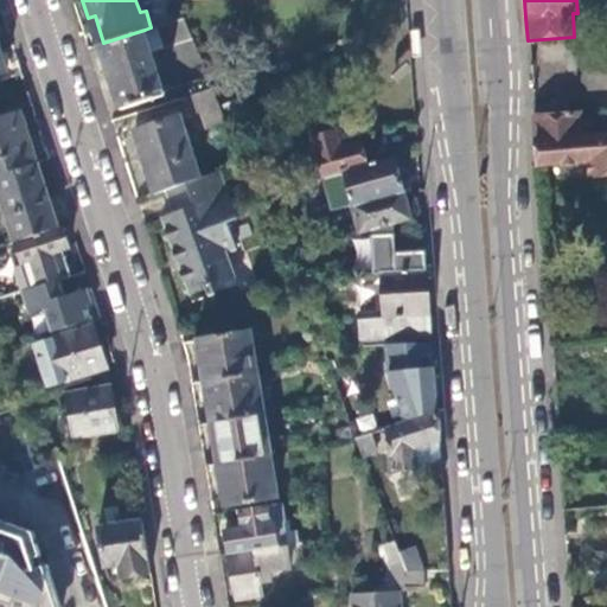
[(103,43),(101,44),(122,109),(166,95),(145,30),(103,43)]
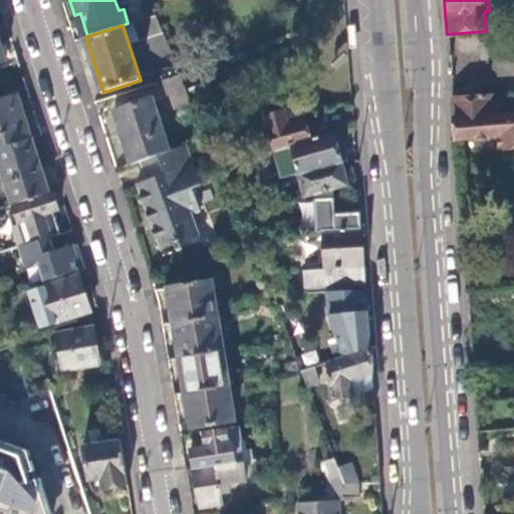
[(356,25),(348,25),(350,49),(359,48),(356,25)]
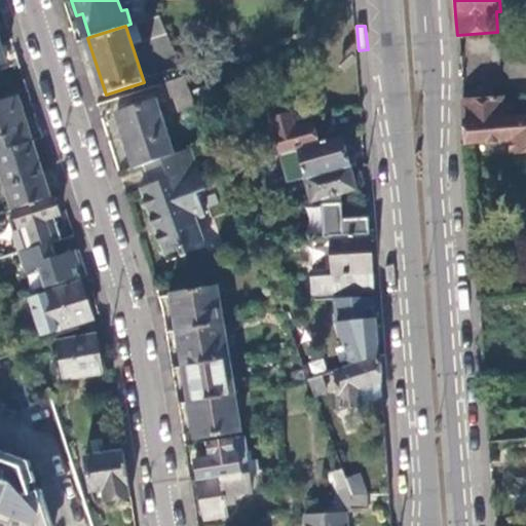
[(195,106),(190,89),(185,75),(159,83),(164,99),(175,96),(179,110),(195,106)]
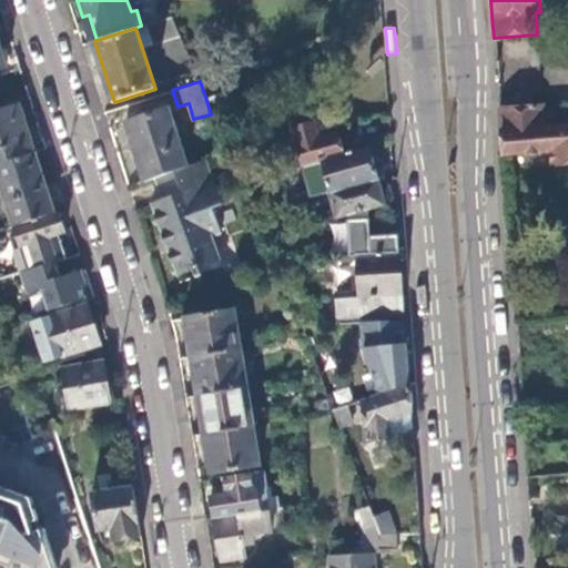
[(0,163),(36,152),(20,103),(0,110),(0,163)]
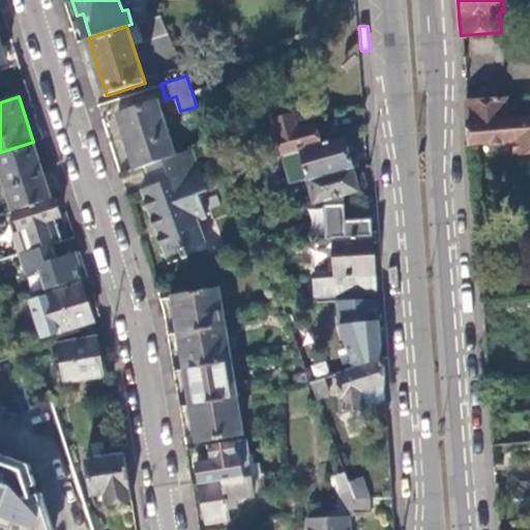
[(118,113),(136,169),(145,166),(176,154),(158,99),(118,113)]
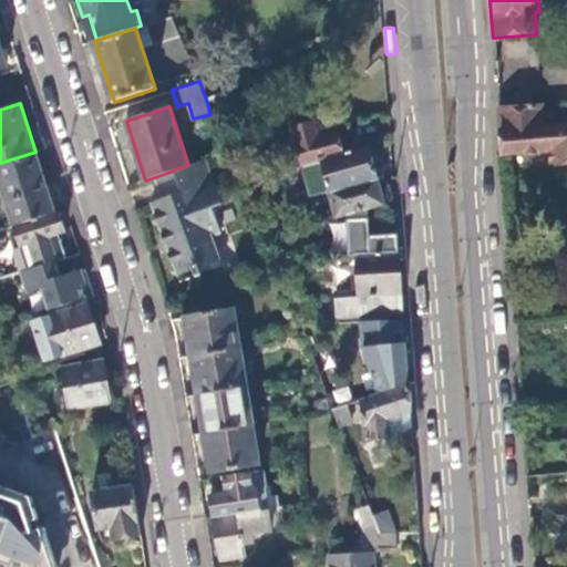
[(542,106),(498,110),(501,134),(502,155),(548,151),(550,165),(566,163),(566,124),(544,126),(542,106)]
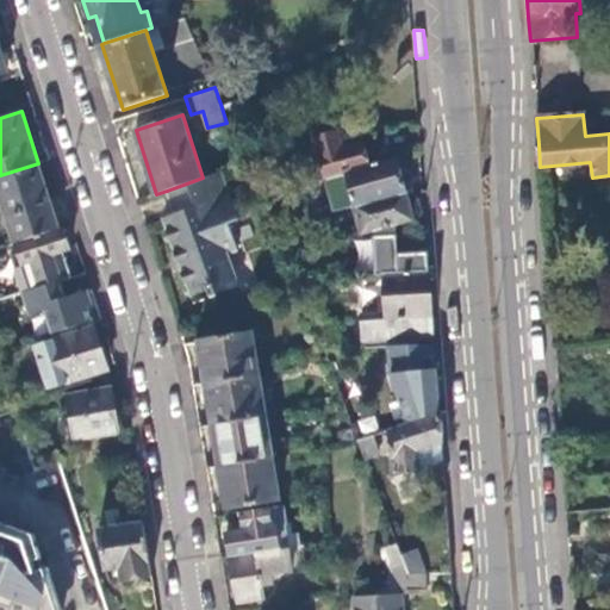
[(349,172),(373,166),(367,143),(346,149),(341,132),(324,137),(323,130),(317,132),(329,178),(349,172)]
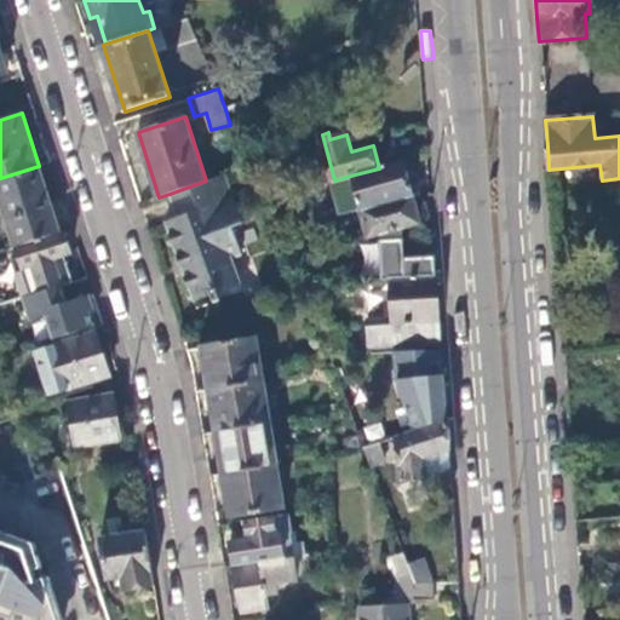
[(417,193),(408,160),(379,168),(355,174),(365,211),(417,196),(425,194),(425,190),(417,193)]
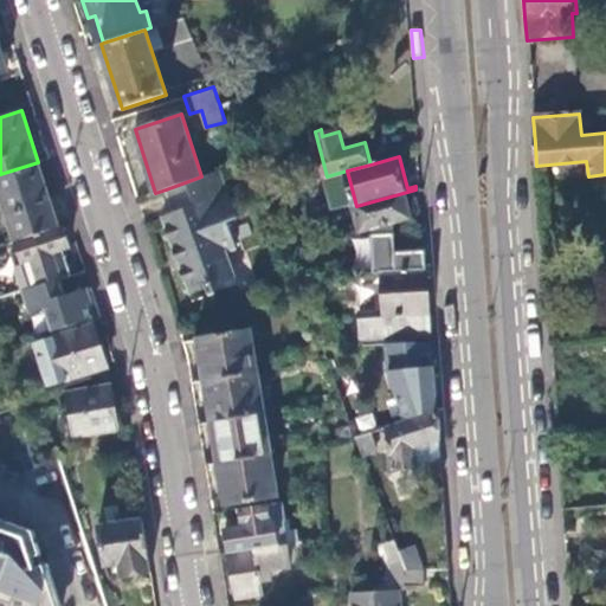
[(59,227),(38,162),(0,174),(0,187),(17,240),(59,227)]
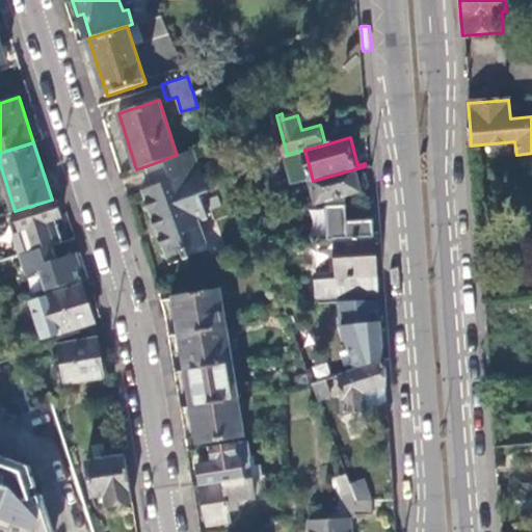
[(208,189),(193,149),(177,155),(145,166),(152,184),(142,188),(165,257),(180,251),(182,257),(187,255),(185,249),(204,242),(196,220),(207,216),(198,192),(208,189)]
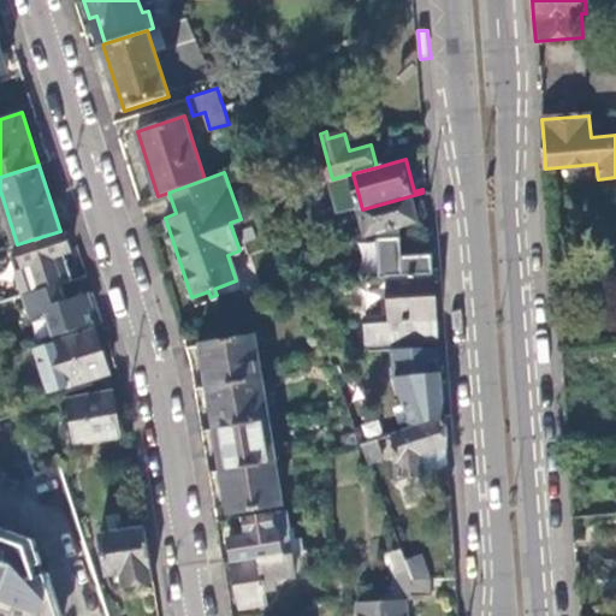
[(421,219),(414,195),(362,209),(368,234),(380,230),(398,225),(421,219)]
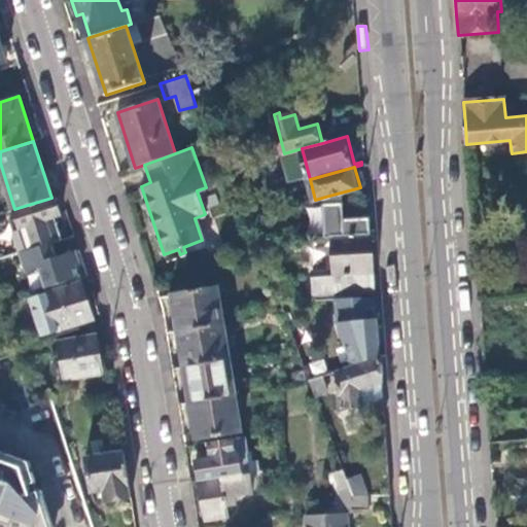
[(341,192),(325,197),(326,238),(335,238),(374,236),(373,227),(372,218),(346,221),(346,205),(341,205),(341,192)]
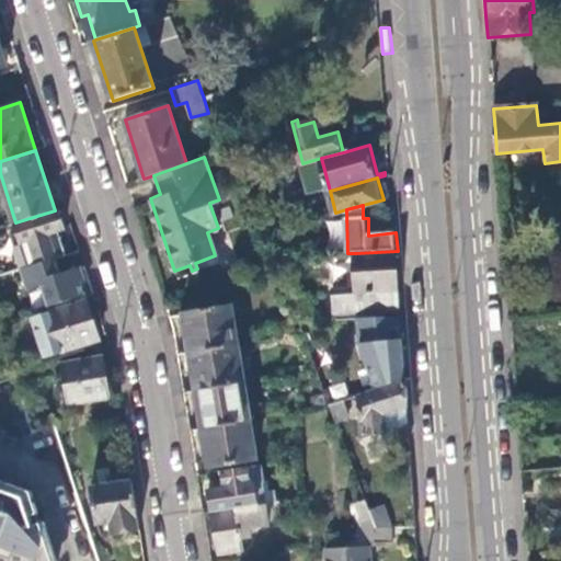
[(50,236),(66,230),(58,209),(55,210),(15,222),(22,244),(27,242),(30,250),(27,251),(33,266),(58,258),(50,236)]
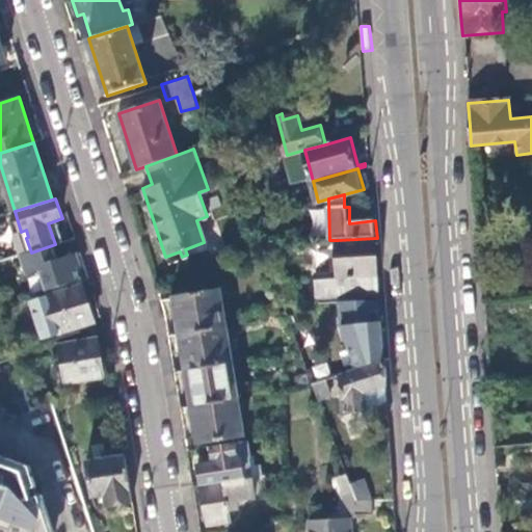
[(379,261),(377,238),(338,240),(338,254),(333,254),(333,259),(338,259),(338,272),(318,273),(319,295),(381,293),(379,261)]
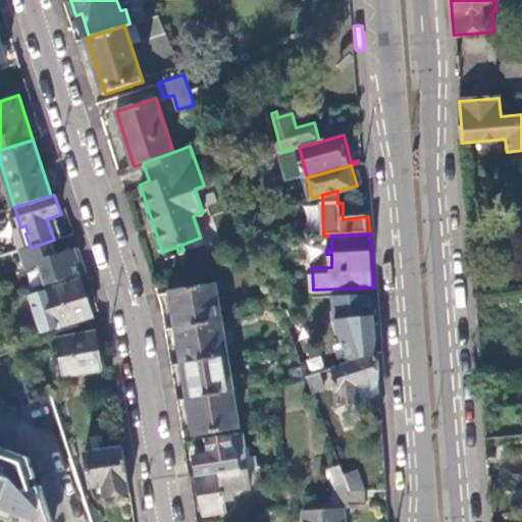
[(31,248),(21,251),(34,291),(81,275),(73,251),(59,256),(54,240),(31,248)]
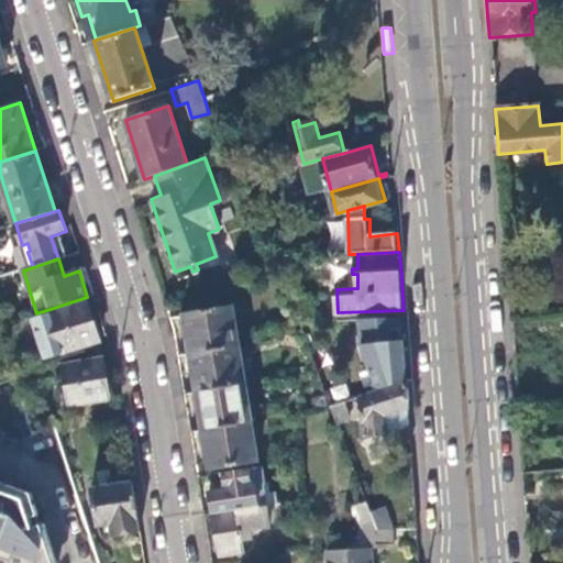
[(59,340),(64,353),(101,341),(89,301),(52,315),(56,328),(51,329),(55,341),(59,340)]
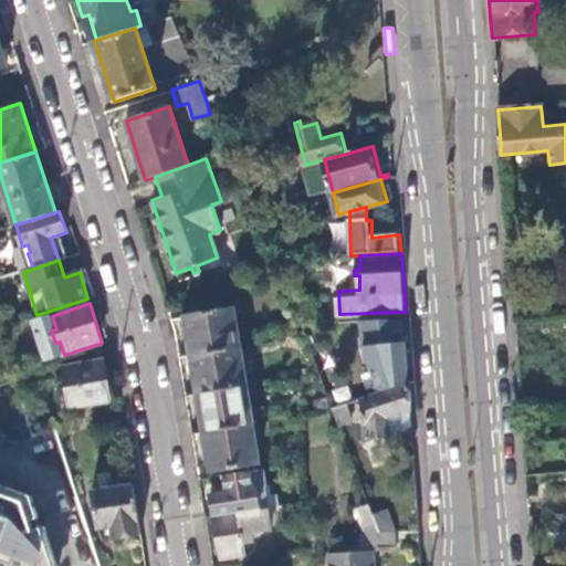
[(186,317),(192,355),(241,347),(234,308),(186,317)]
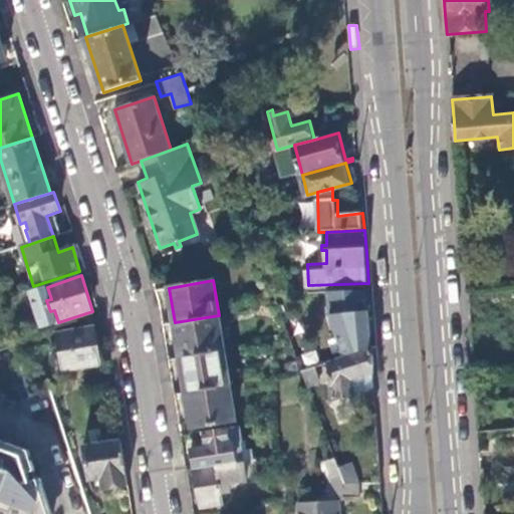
[(368,289),(330,291),(332,313),(346,355),(372,346),(370,322),(369,300),(368,289)]
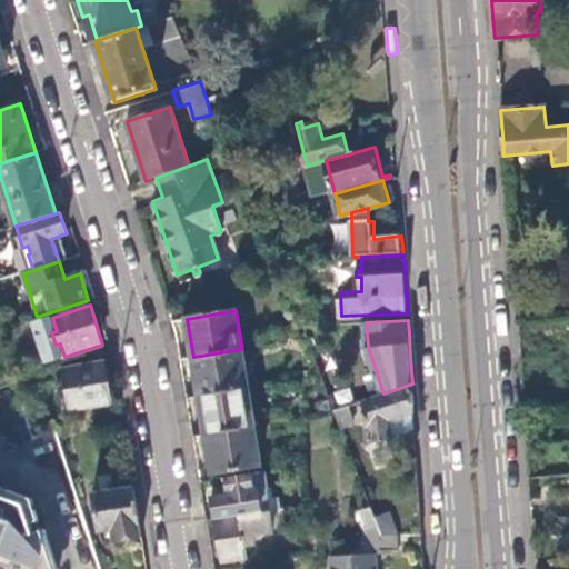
[(242,349),(193,357),(200,396),(249,387),(242,349)]
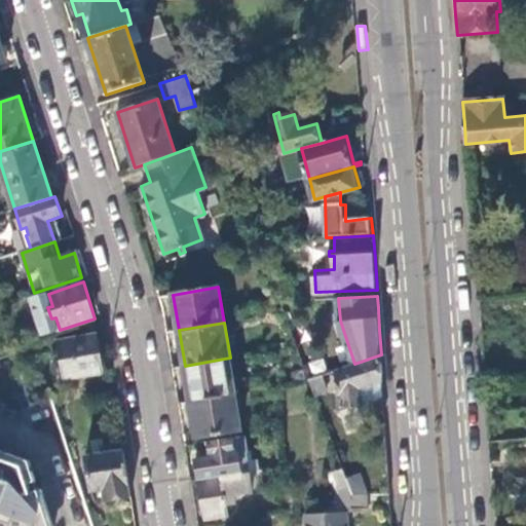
[(64,365),(67,379),(105,372),(98,334),(60,340),(62,353),(58,353),(60,366),(64,365)]
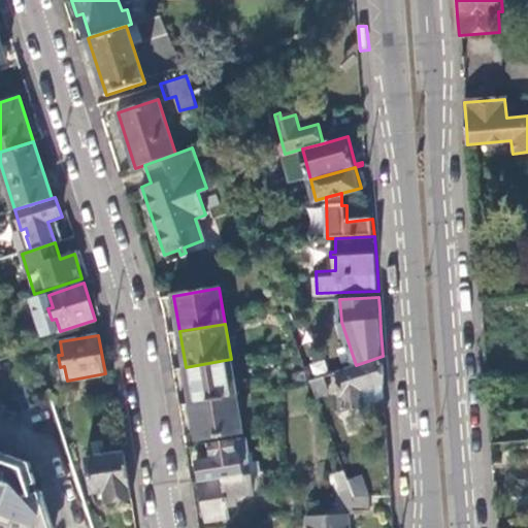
[(386,397),(383,356),(356,365),(339,370),(339,374),(334,375),(334,381),(340,380),(342,411),(386,397)]
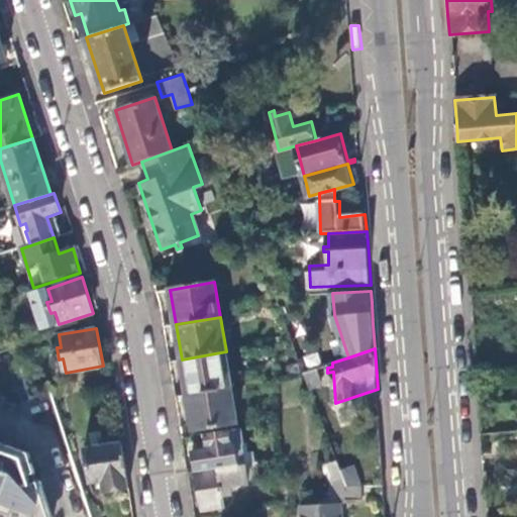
[(232,387),(226,351),(182,359),(187,395),(232,387)]
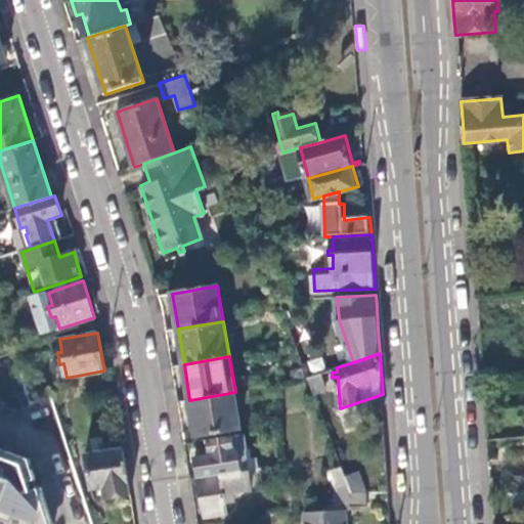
[(321,373),(309,377),(310,379),(315,393),(328,386),(321,373)]
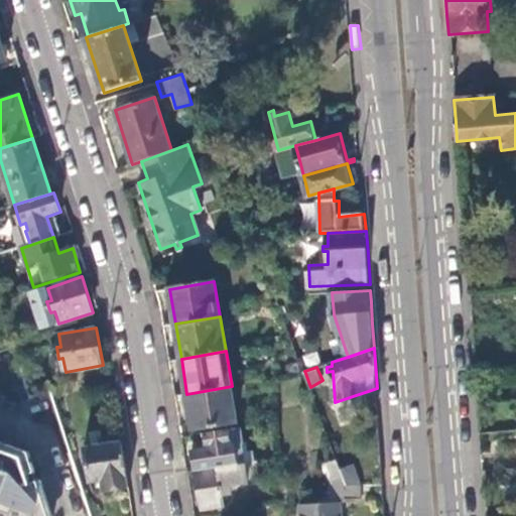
[(238,421),(232,386),(186,394),(192,429),(238,421)]
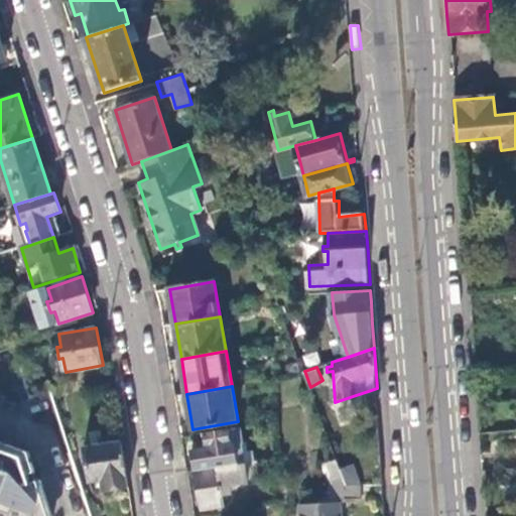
[(244,442),(241,427),(230,429),(232,443),(244,442)]
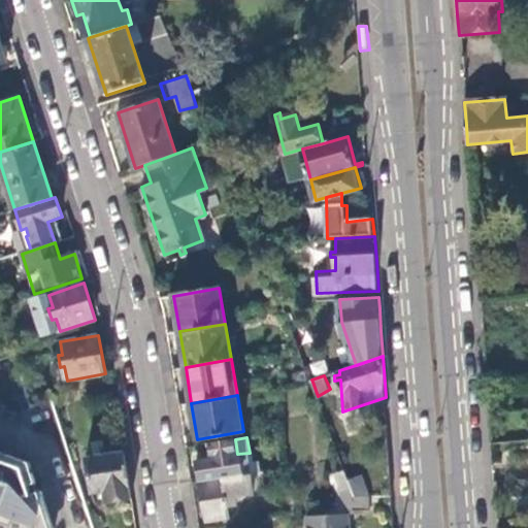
[(235,439),(210,443),(212,458),(198,460),(201,481),(252,473),(250,453),(237,454),(235,439)]
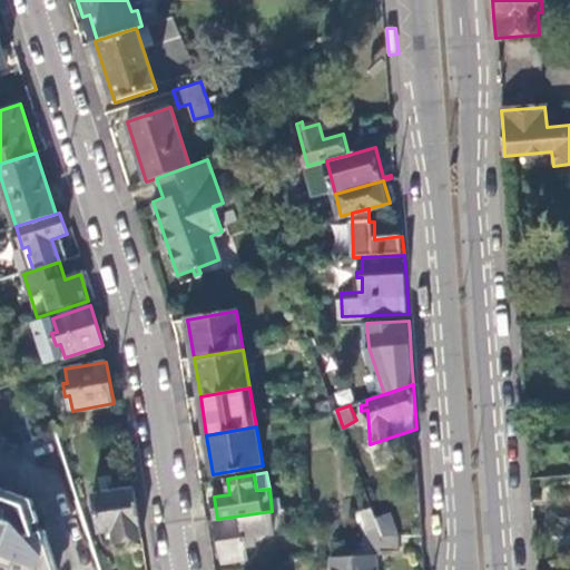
[(138,507),(136,488),(117,491),(117,485),(111,487),(112,492),(96,494),(102,531),(116,530),(118,541),(144,538),(138,507)]
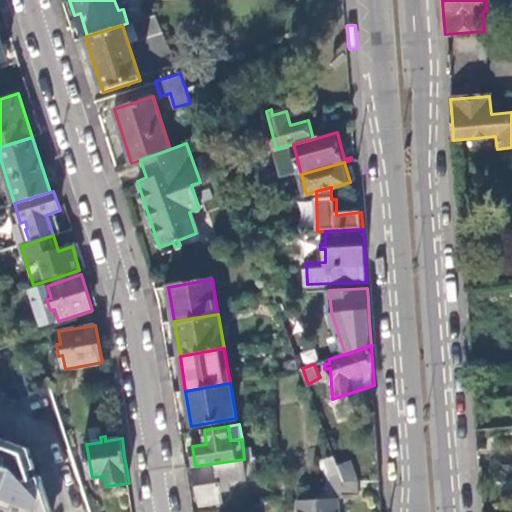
[(0,511),(51,511),(28,449),(0,438),(0,511)]
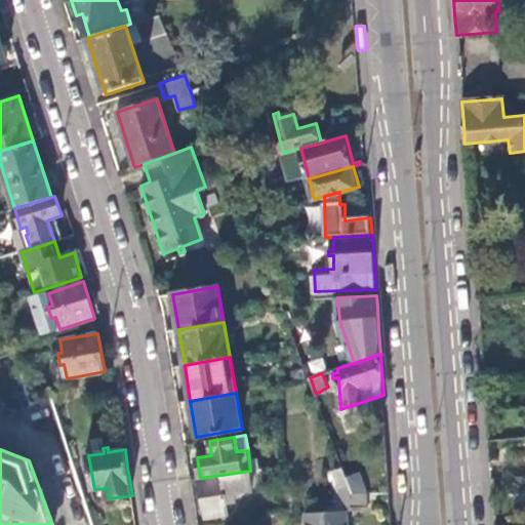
[(264,482),(261,469),(250,471),(252,484),(264,482)]
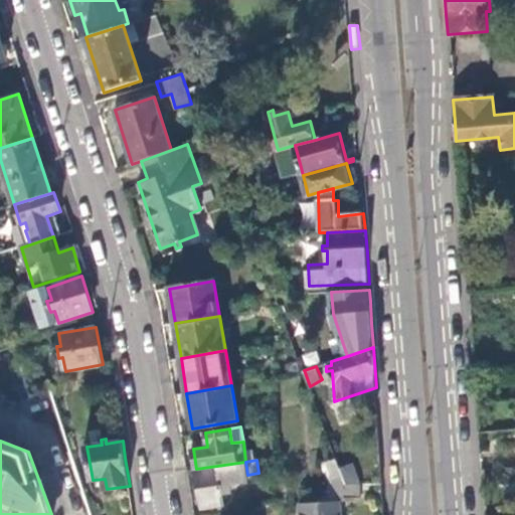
[(245,462),(196,469),(202,508),(224,504),(222,492),(231,490),(230,482),(248,479),(247,475),(245,462)]
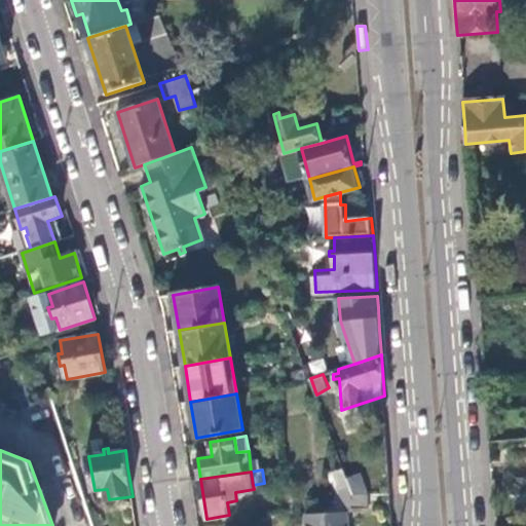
[(355,495),(370,494),(362,475),(349,479),(355,495)]
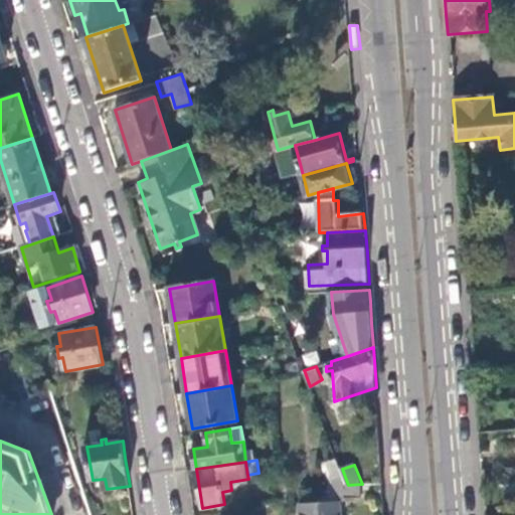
[(341,514),(341,497),(300,502),(300,514),(341,514)]
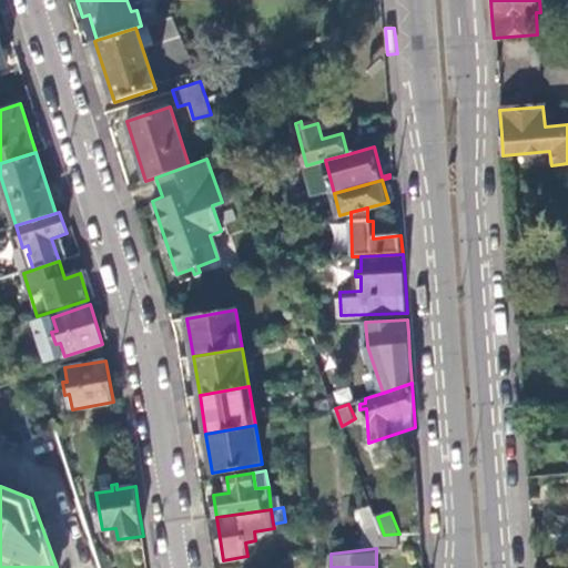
[(310,567),(308,555),(273,560),(274,567),(310,567)]
